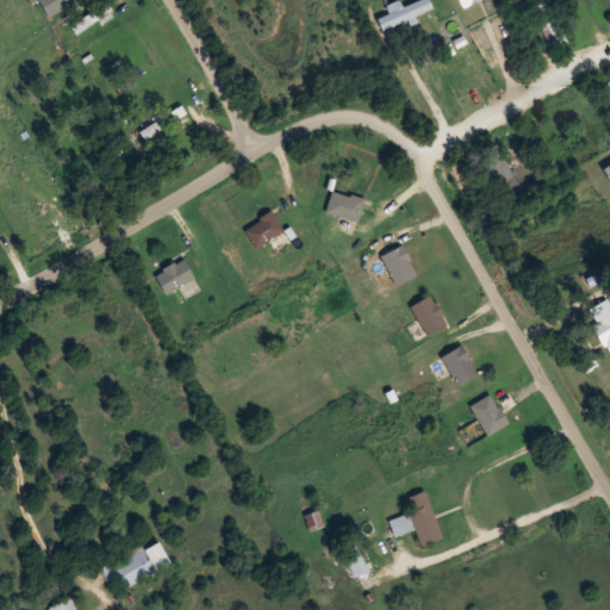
[(70,26),(78,36),(112,10),(105,0),(70,26)]
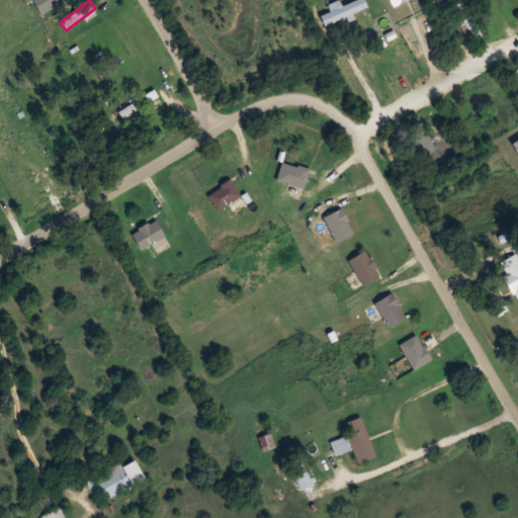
[(355,0),(320,12),(324,23),(367,8),(364,0),(355,0)]
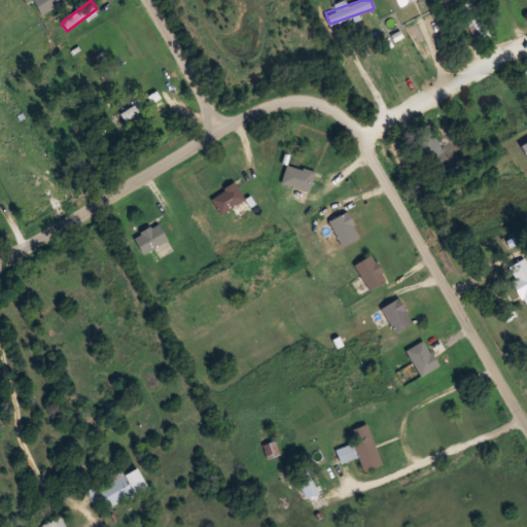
[(478,33),(486,28),(472,6),(464,11),(478,33)]
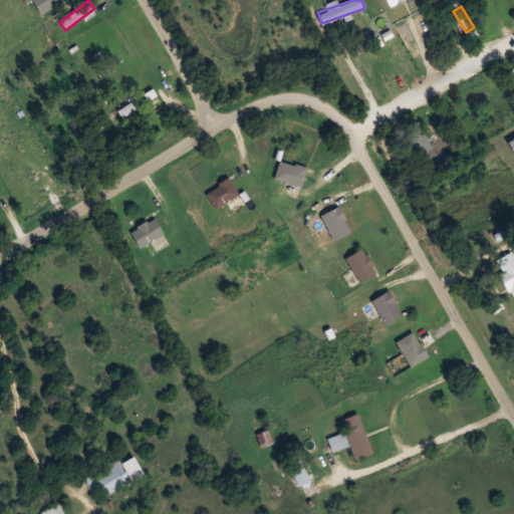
[(156,93),(151,86),(118,112),(123,118),(156,93)]
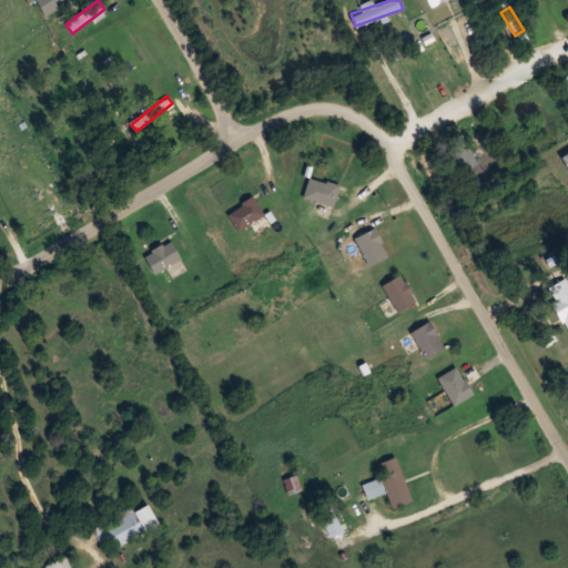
[(458,171),(477,164),(465,133),(446,140),(458,171)]
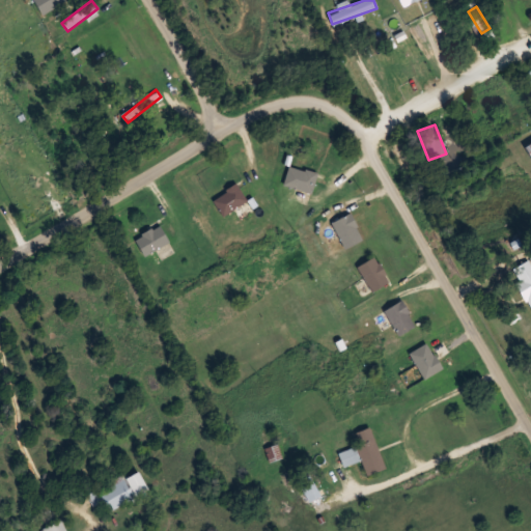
[(284,188),(313,192),(316,171),(287,166),(284,188)]
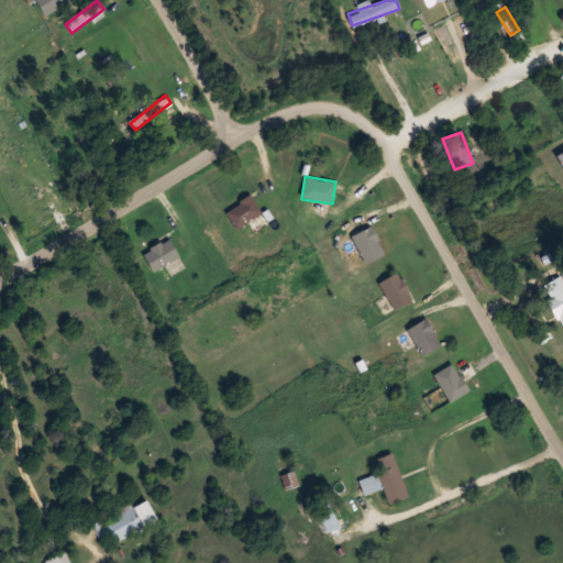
[(262,213),(251,195),(225,210),(236,229),(262,213)]
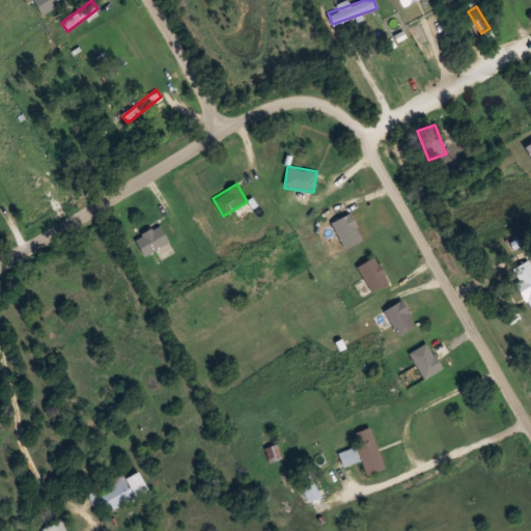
[(331,223),(345,249),(364,239),(350,213),(331,223)]
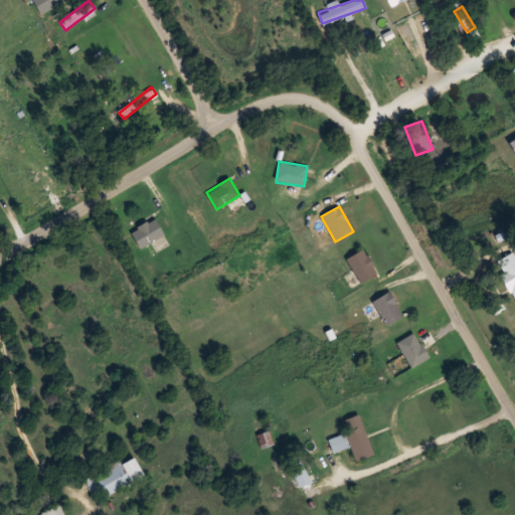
[(131,230),(141,248),(165,234),(155,216),(131,230)]
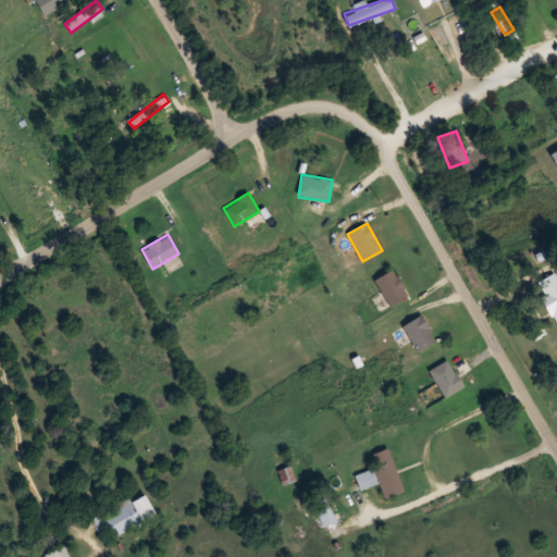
[(409,296),(393,269),(374,280),(391,307),(409,296)]
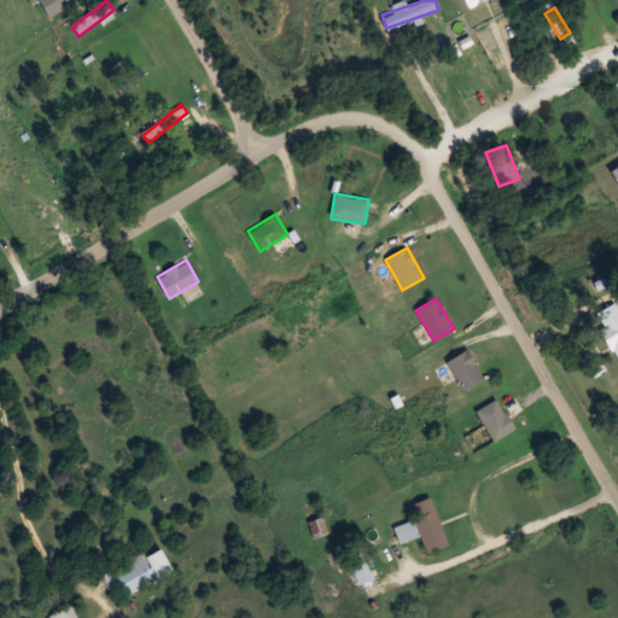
[(617,307),(616,303),(594,315),(617,357),(617,307)]
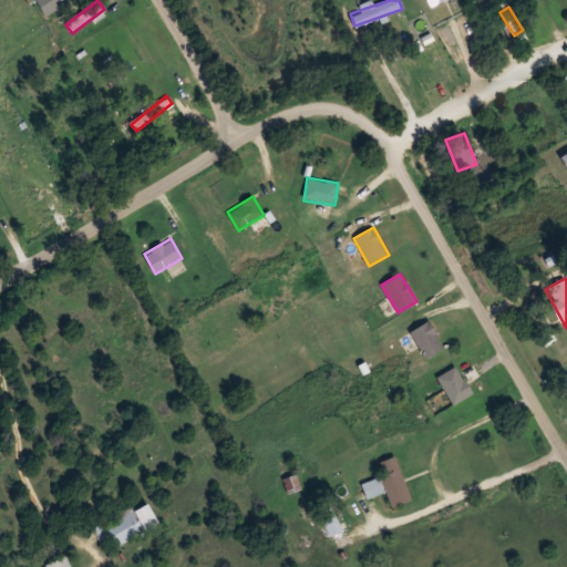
[(443,349),(431,321),(411,330),(424,358),(443,349)]
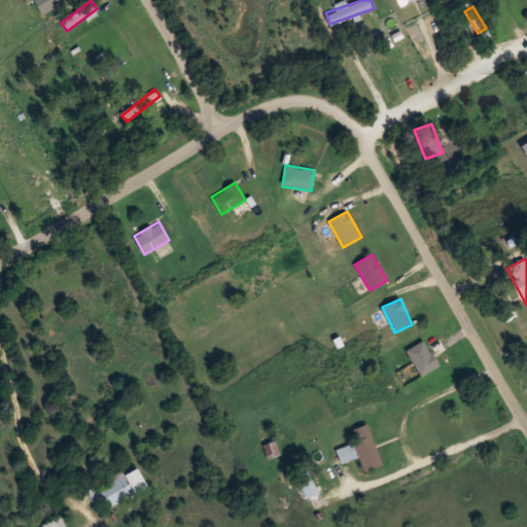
[(421,376),(440,365),(424,340),(407,350),(421,376)]
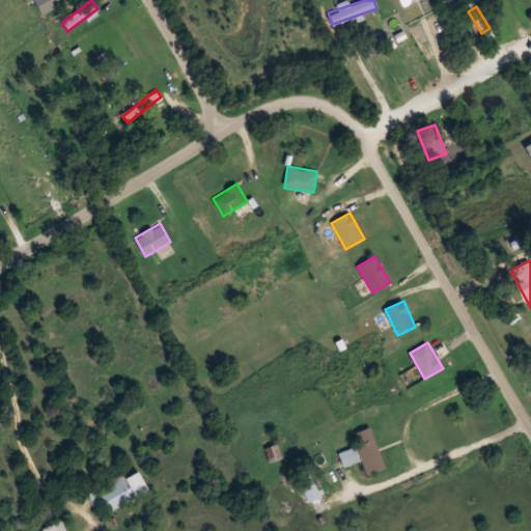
[(343,467),(362,460),(366,474),(385,468),(370,426),(355,432),(360,445),(338,452),(343,467)]
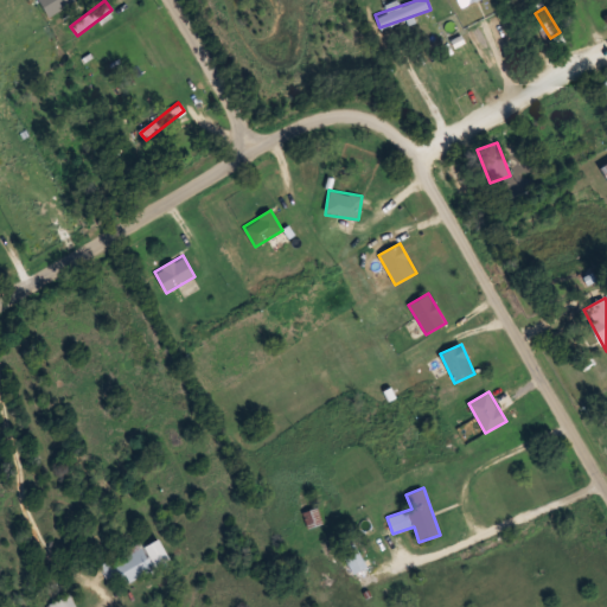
[(170,562),(159,538),(112,560),(123,585),(170,562)]
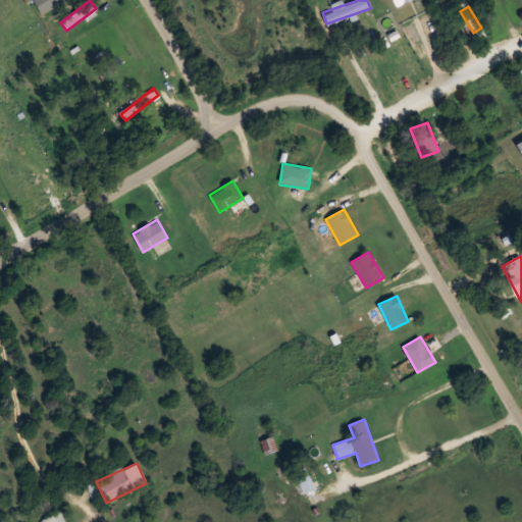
[(304,492),(314,486),(304,467),(294,472),(304,492)]
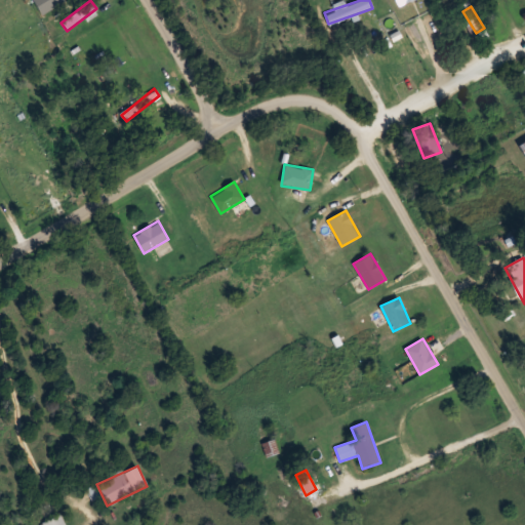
[(42,523),(42,524),(66,524),(61,514),(42,523)]
